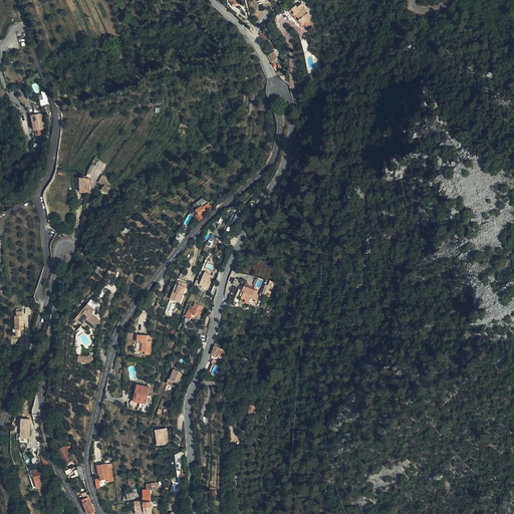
[(296,20),(301,27),(309,20),(298,7),(300,6),(296,1),(289,6),(288,5),(284,8),(286,12),(285,13),(288,16),(287,17),(292,24),(296,20)]
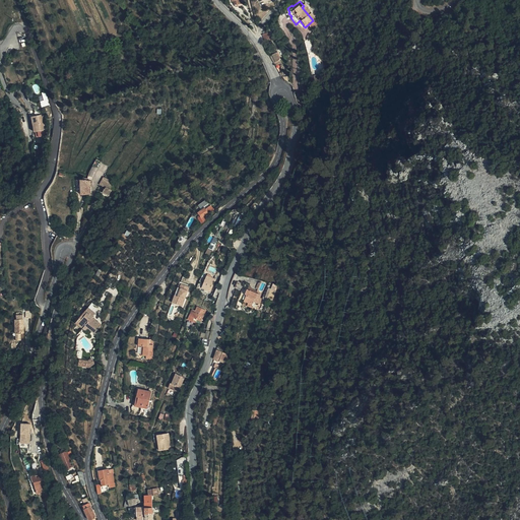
[(276,60),(280,58),(279,58),(278,54),(274,47),(267,53),(270,59),(274,56),(276,60)]
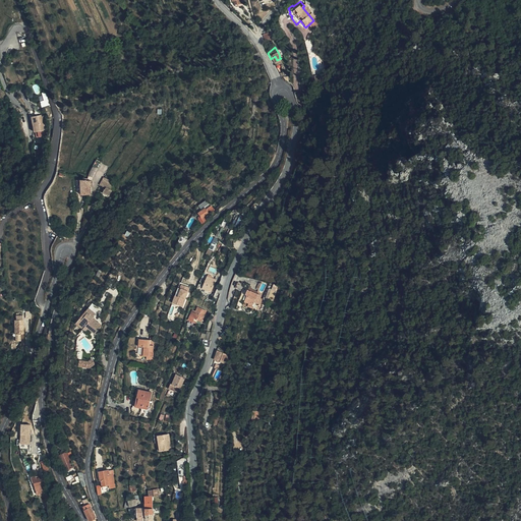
[(331,68),(333,63),(331,59),(324,64),(327,71),(331,68)]
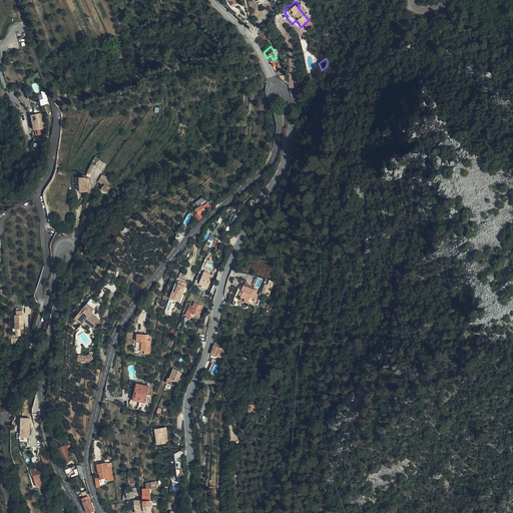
[(42,91),(43,98),(40,99),(41,104),(48,103),(46,90),(42,91)]
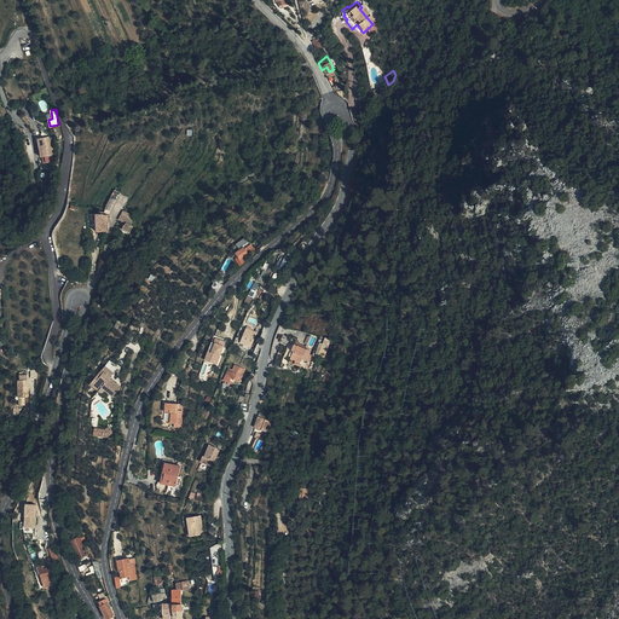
[(50,157),(45,133),(33,136),(35,154),(41,152),(42,160),(50,157)]
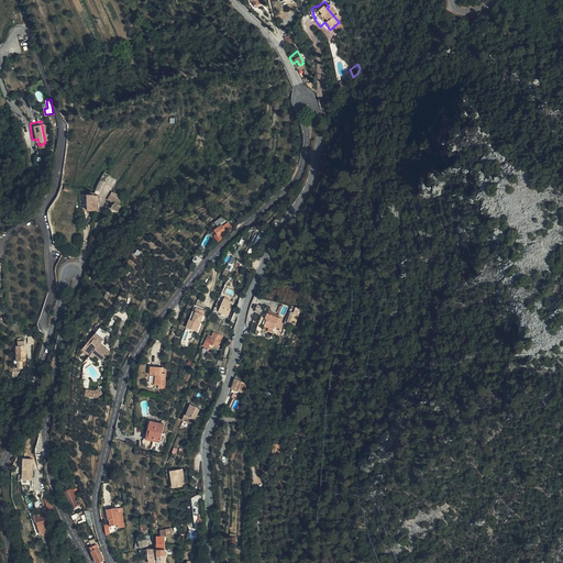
[(103,198),(110,201),(113,203),(118,195),(108,189),(103,198)]
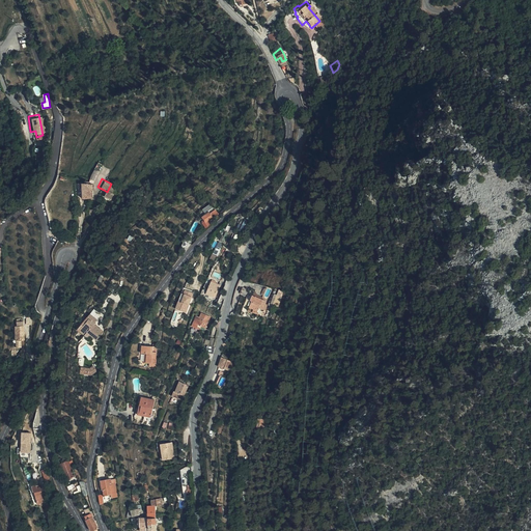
[(199,228),(201,227),(206,220),(205,220),(211,215),(207,210),(207,211),(205,207),(201,211),(202,213),(195,218),(197,221),(195,223),(199,228)]
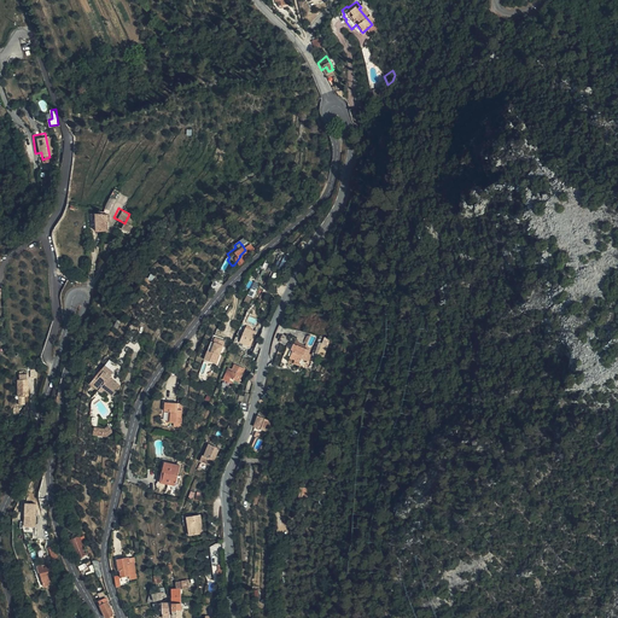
[(240,343),(251,349),(256,338),(251,336),(252,331),(246,328),(240,343)]
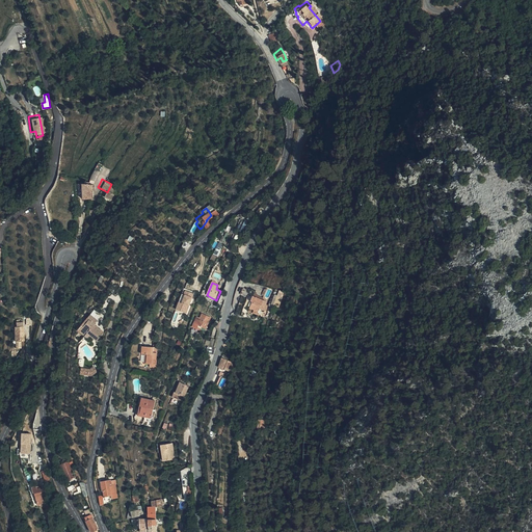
[(280,307),(285,291),(278,290),(274,304),(280,307)]
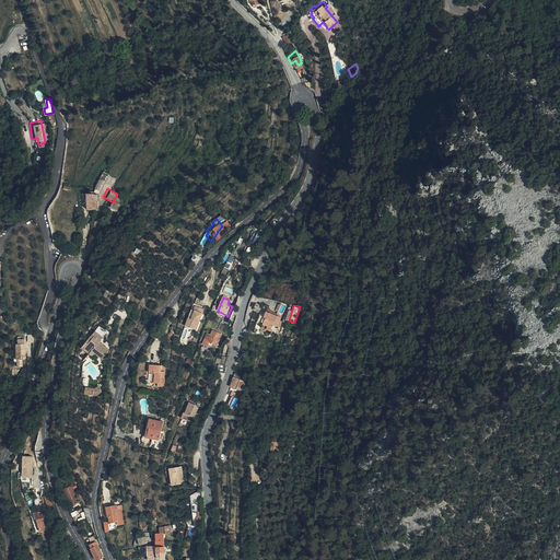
[(185,327),(188,328),(195,331),(205,311),(196,306),(195,312),(193,311),(185,327)]
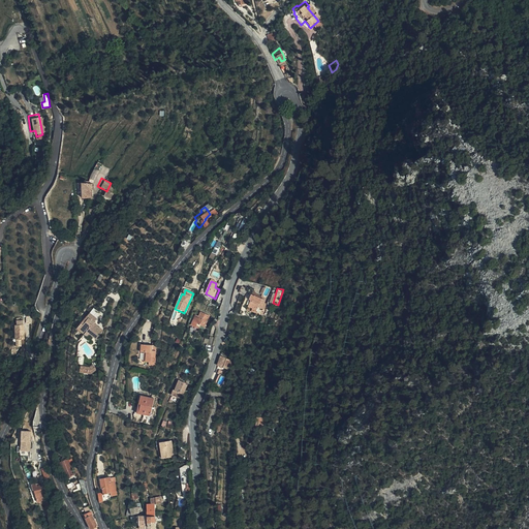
[(250,310),(254,311),(258,303),(259,304),(262,298),(251,292),(245,304),(251,307),(250,310)]
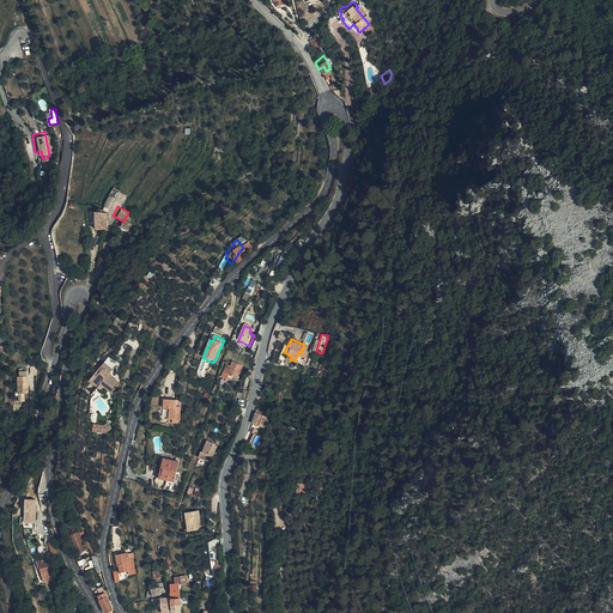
[(225,363),(231,364),(232,359),(241,362),(243,354),(229,351),(225,363)]
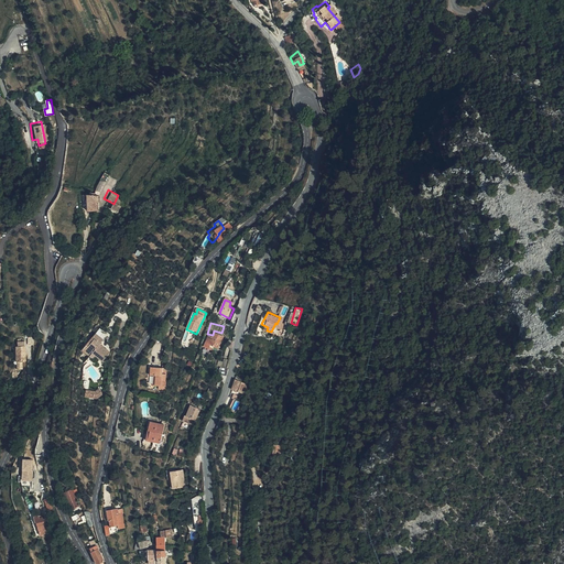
[(214,348),(219,349),(225,337),(215,333),(213,337),(209,336),(204,347),(213,350),(214,348)]
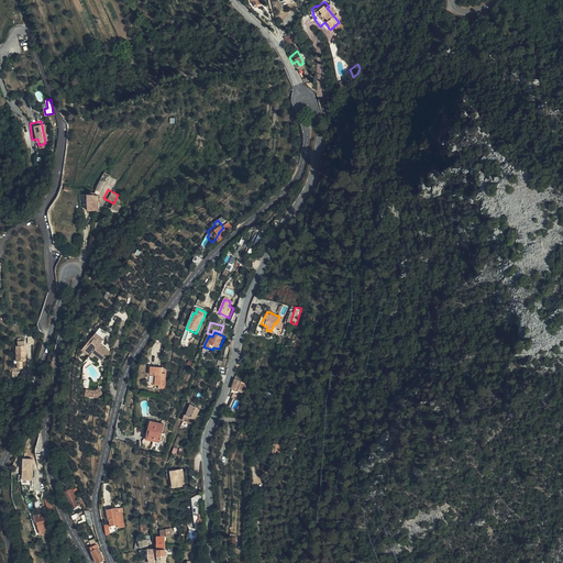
[(103,362),(109,356),(111,354),(100,345),(105,341),(96,333),(81,350),(84,351),(90,357),(95,353),(98,356),(103,362)]
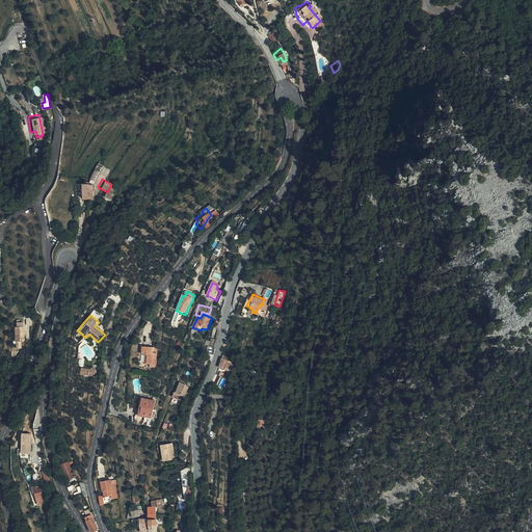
[(22,331),(22,326),(16,326),(15,341),(23,341),(24,331),(22,331)]
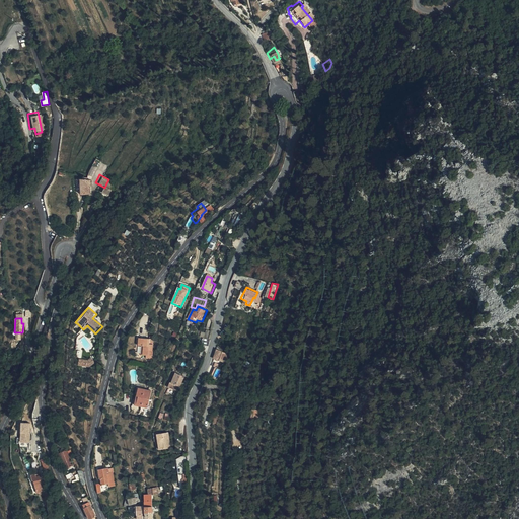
[(151,359),(153,341),(138,339),(137,345),(140,345),(139,354),(145,354),(144,358),(151,359)]
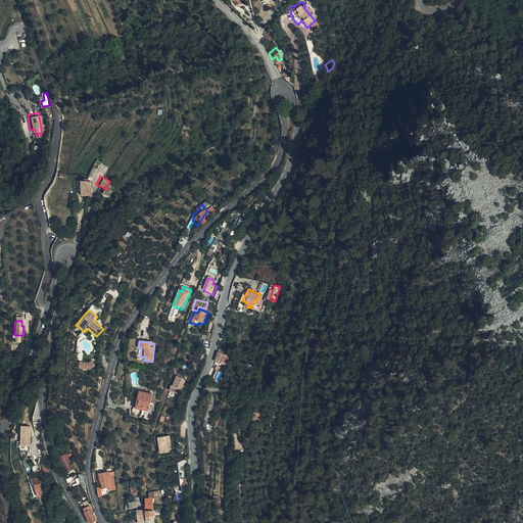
[(96,366),(93,361),(89,363),(80,361),(79,367),(90,370),(96,366)]
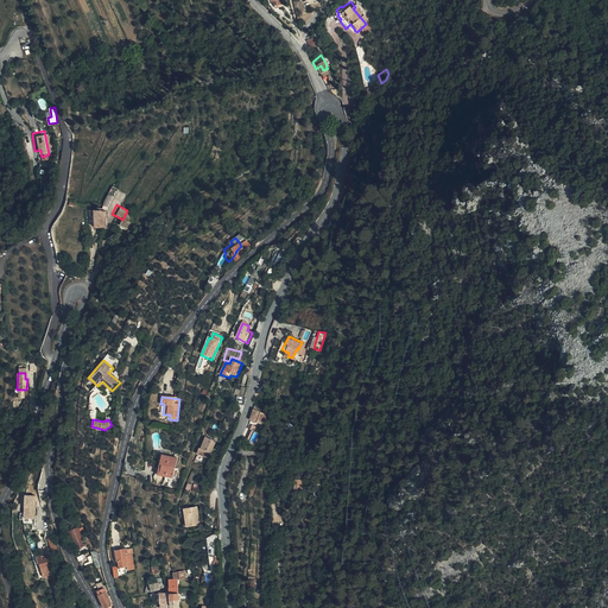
[(247,443),(255,445),(258,436),(251,432),(247,443)]
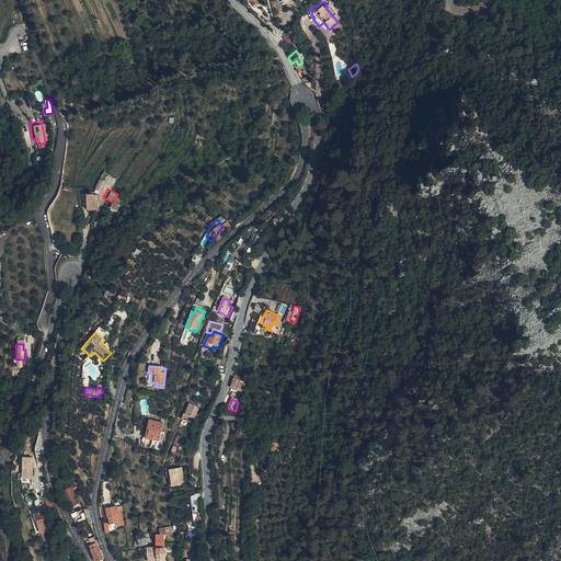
[(184,418),(193,420),(196,411),(194,411),(195,407),(189,404),(184,418)]
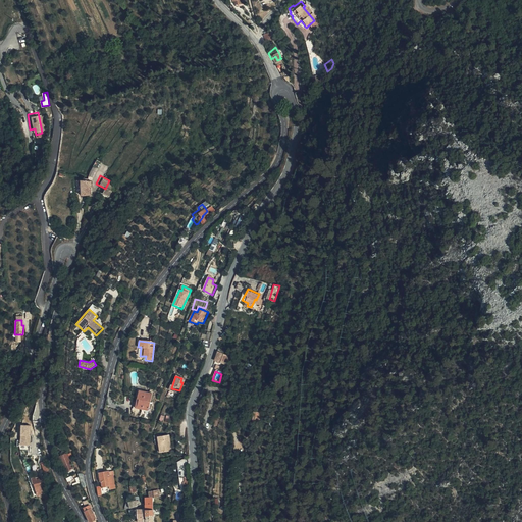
[(141,405),(148,406),(150,394),(138,390),(134,407),(141,408),(141,405)]
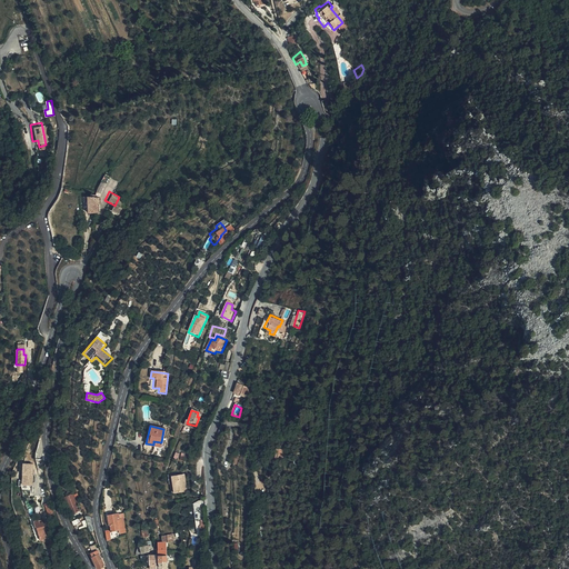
[(23,462),(23,485),(35,485),(35,462),(23,462)]
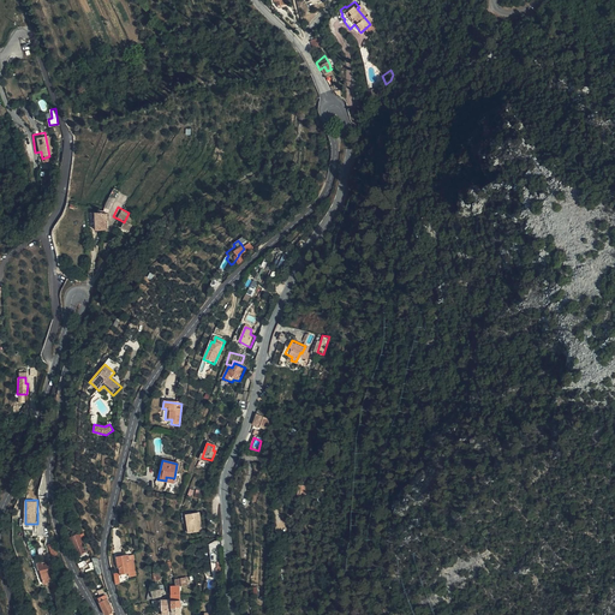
[(186,533),(203,532),(202,512),(187,513),(187,512),(181,512),(183,523),(185,523),(186,533)]
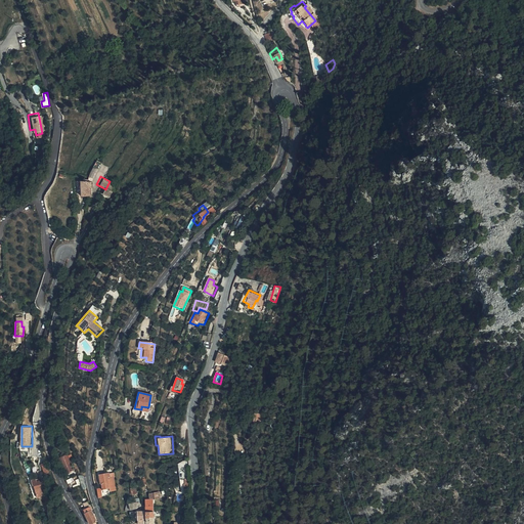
[(110,445),(108,438),(101,439),(102,446),(110,445)]
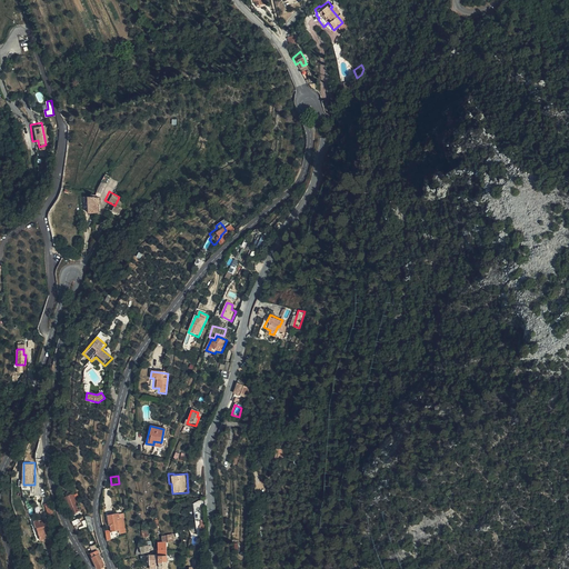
[(71,513),(77,511),(78,511),(72,495),(65,497),(71,513)]
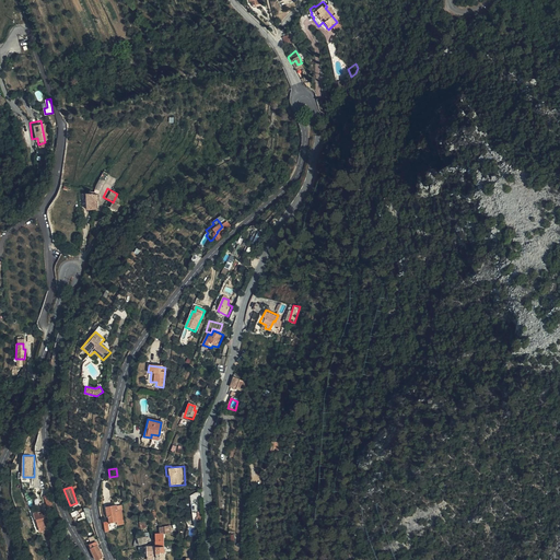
[(117,524),(123,524),(124,523),(123,512),(119,512),(118,512),(117,505),(117,504),(106,506),(107,515),(108,515),(109,522),(111,522),(112,529),(116,528),(116,523),(117,523),(117,524)]
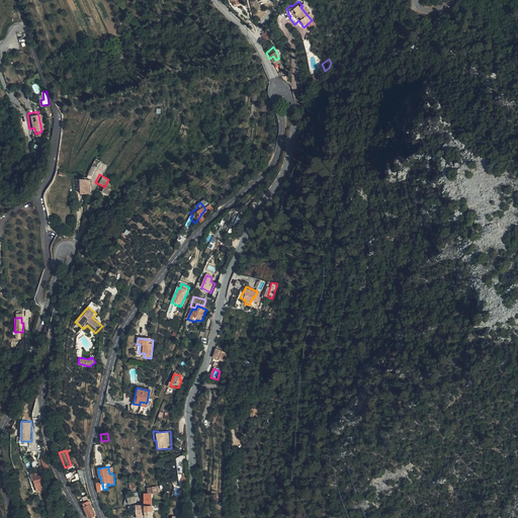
[(41,489),(42,492),(46,491),(40,473),(36,475),(35,475),(31,476),(32,482),(34,482),(37,490),(41,489)]
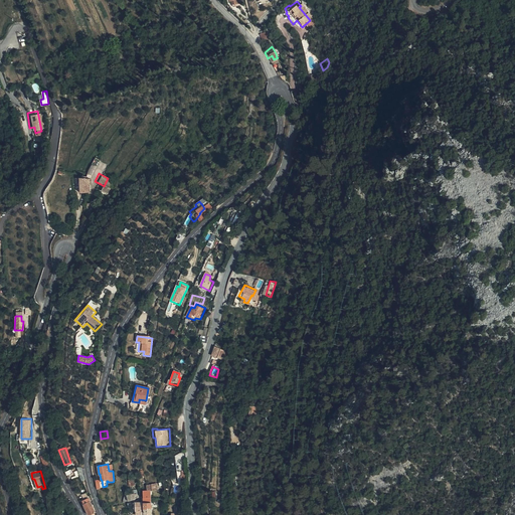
[(153,504),(153,495),(144,496),(145,505),(153,504)]
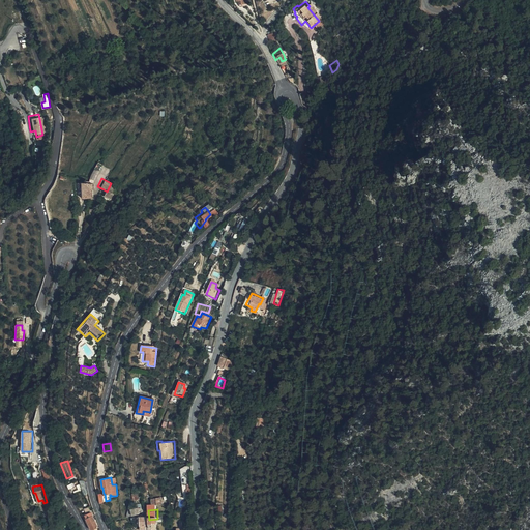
[(98,527),(94,517),(88,520),(92,529),(98,527)]
